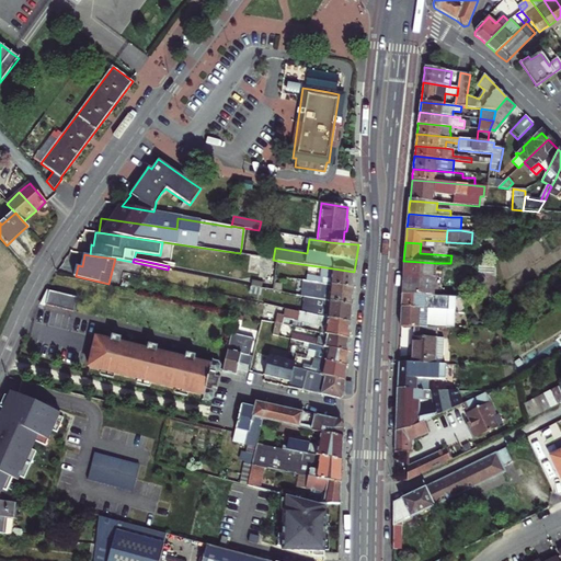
[(403,261),(402,295),(441,297),(441,271),(435,271),(435,263),(403,261)]
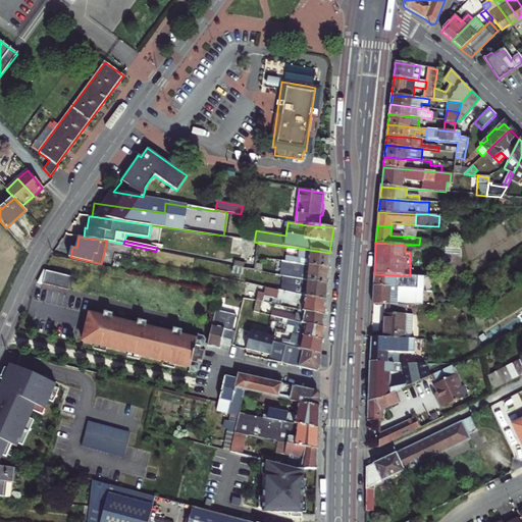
[(447,247),(446,257),(461,258),(460,247),(447,247)]
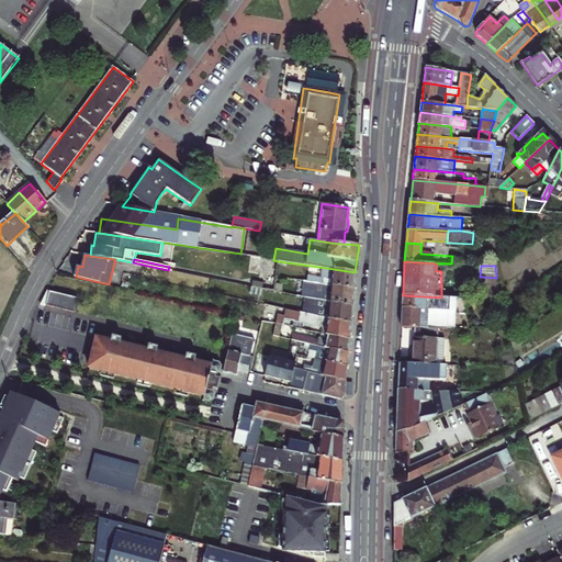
[(321,284),(353,290),(355,281),(355,272),(326,268),(325,280),(307,277),(307,282),(321,284)]
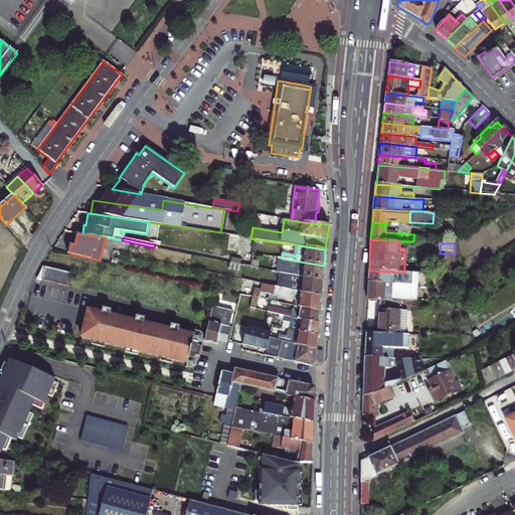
[(455,254),(440,253),(439,275),(460,276),(456,258),(455,254)]
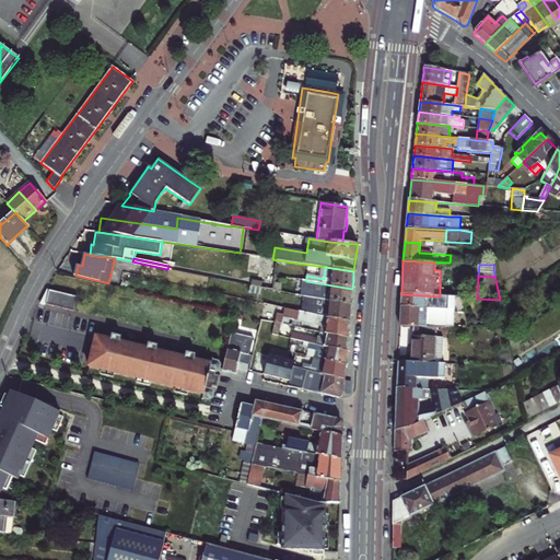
[(328,301),(351,305),(352,289),(319,283),(306,281),(303,280),(302,289),(302,296),(304,298),(328,301)]
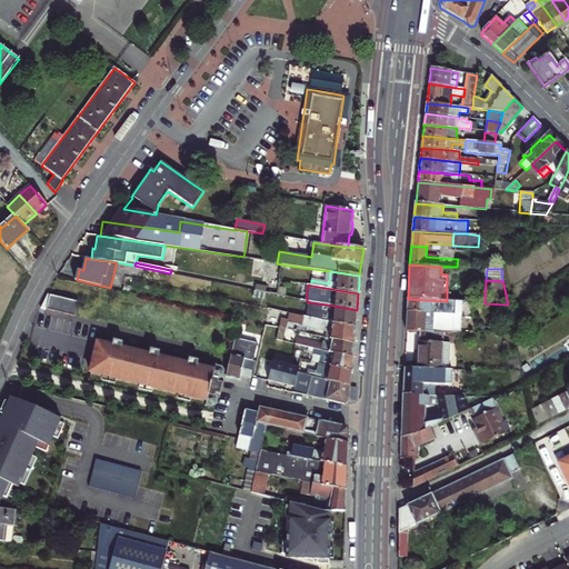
[(79,318),(82,302),(49,295),(46,310),(79,318)]
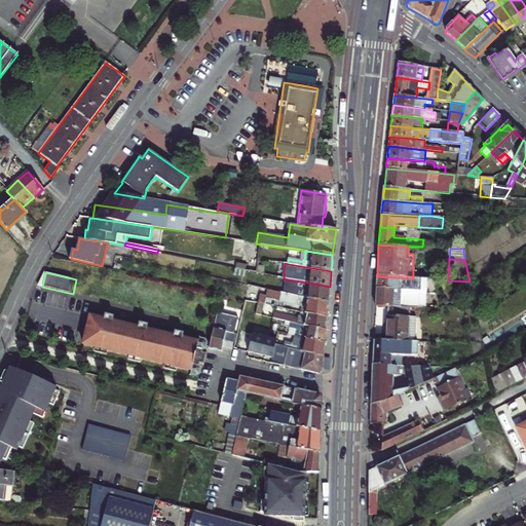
[(413,278),(377,276),(376,283),(376,289),(426,291),(427,278),(413,278)]
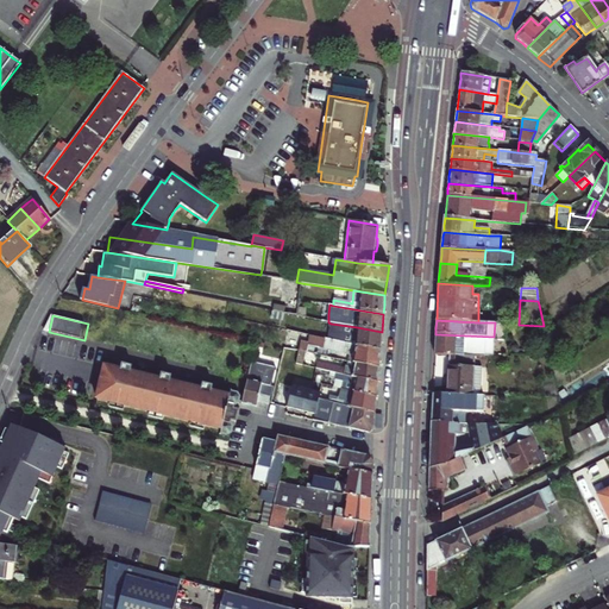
[(494,337),(435,334),(434,355),(450,355),(475,356),(493,357),(494,340),(501,340),(503,341),(506,324),(495,322),(494,337)]
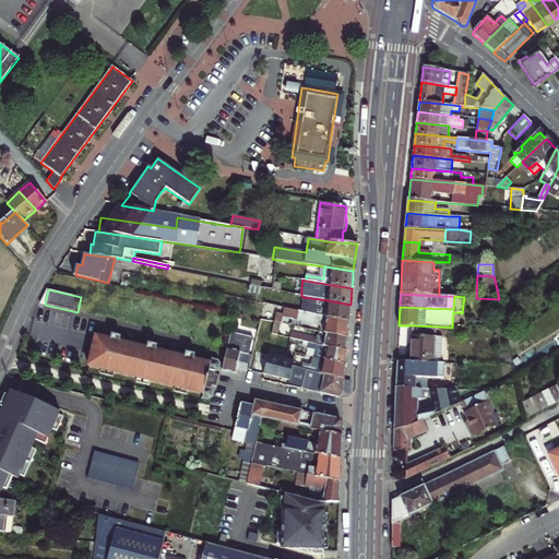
[(349,312),(351,305),(328,300),(304,297),(302,301),(320,305),(319,316),(348,322),(349,317),(349,312)]
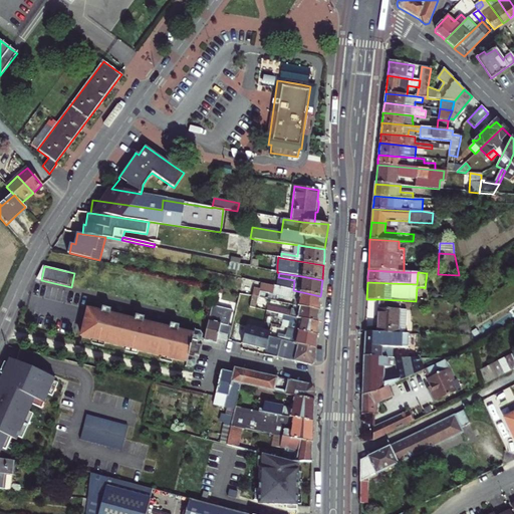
[(320,296),(293,290),(261,283),(259,292),(258,298),(276,302),(277,296),(294,300),(293,305),(300,307),(319,311),(320,303),(320,296)]
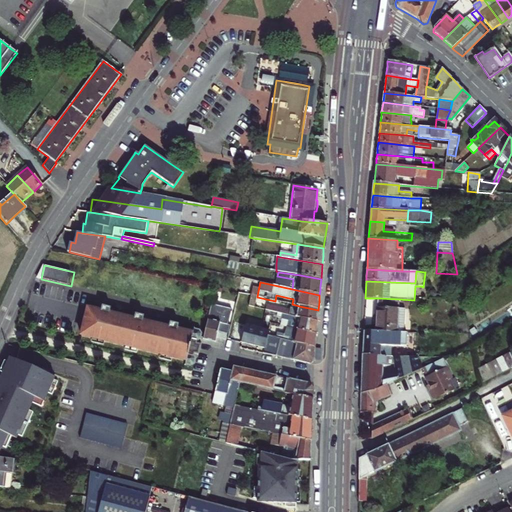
[(399,299),(378,298),(378,308),(376,308),(376,320),(376,332),(406,332),(406,322),(405,322),(405,309),(399,309),(399,299)]
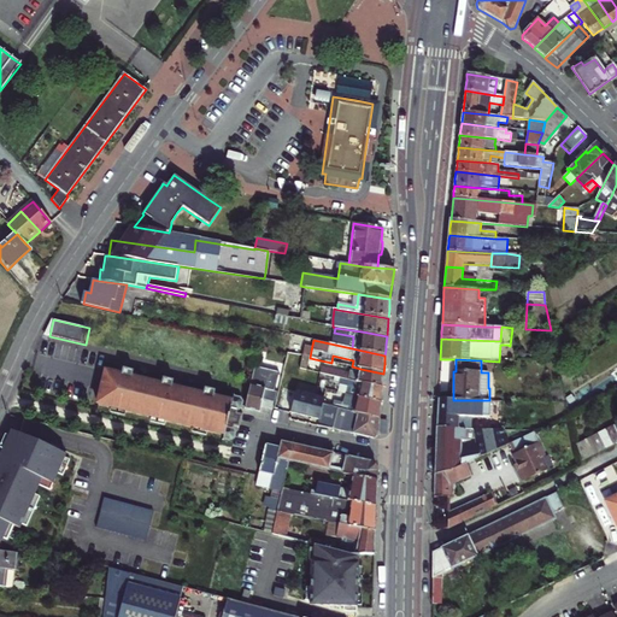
[(254,366),(245,409),(259,412),(263,399),(269,401),(275,403),(277,393),(275,392),(280,372),(254,366)]
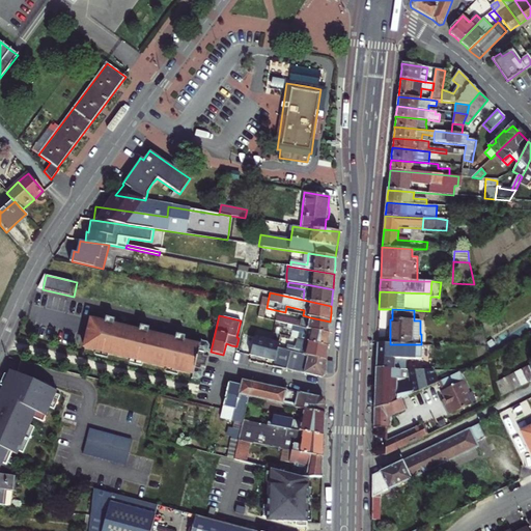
[(330,322),(310,317),(310,322),(303,319),(301,319),(301,322),(277,316),(275,322),(294,326),(305,328),(329,334),(329,328),(330,322)]
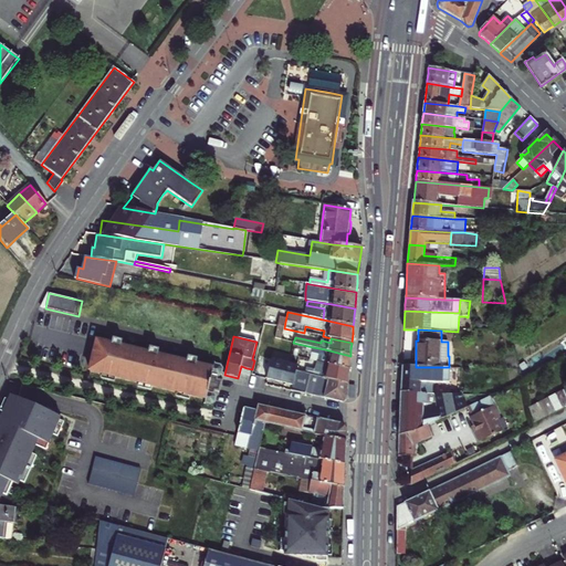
[(223,369),(220,365),(212,364),(212,367),(195,363),(195,362),(190,360),(190,362),(169,357),(169,358),(156,355),(157,353),(153,352),(152,355),(119,346),(119,344),(116,343),(115,346),(96,341),(88,371),(203,399),(202,404),(211,406),(215,404),(216,397),(213,394),(215,391),(219,392),(222,380),(217,379),(218,378),(221,376),(223,369)]
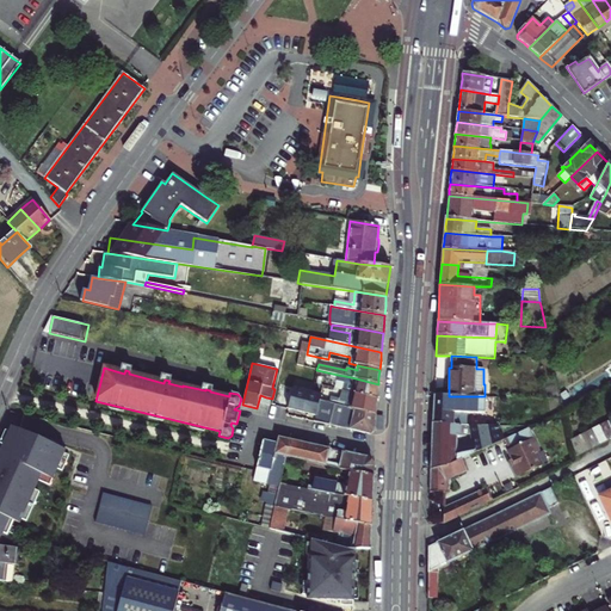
[(351,377),(338,375),(337,381),(344,382),(343,392),(377,400),(377,393),(378,384),(351,377)]
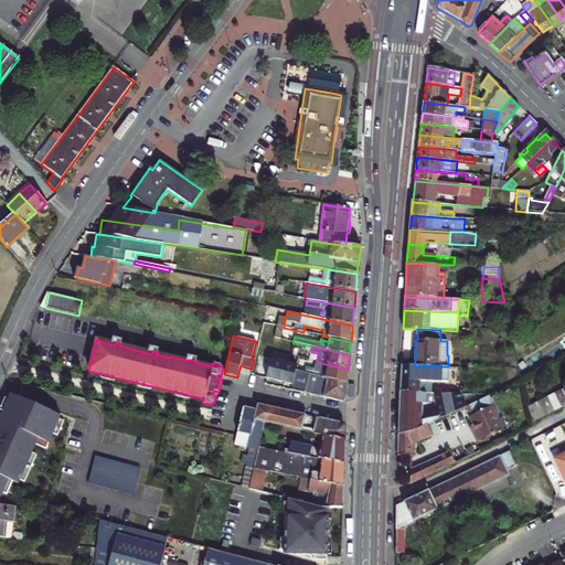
[(291,391),(305,393),(310,374),(348,383),(349,370),(317,362),(315,369),(307,368),(306,373),(296,371),(291,391)]
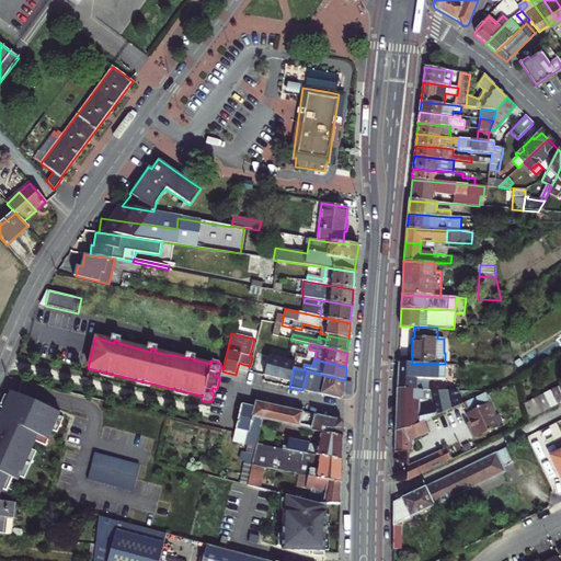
[(445,364),(412,364),(398,363),(398,376),(397,389),(423,390),(424,390),(424,379),(444,379),(445,364)]
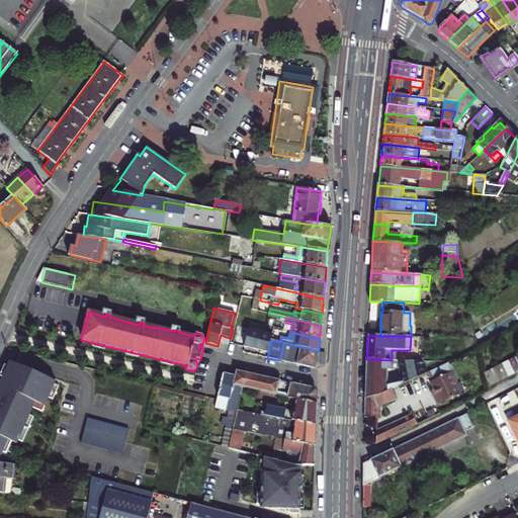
[(284,343),(279,360),(287,362),(314,368),(318,366),(319,358),(319,351),(284,343)]
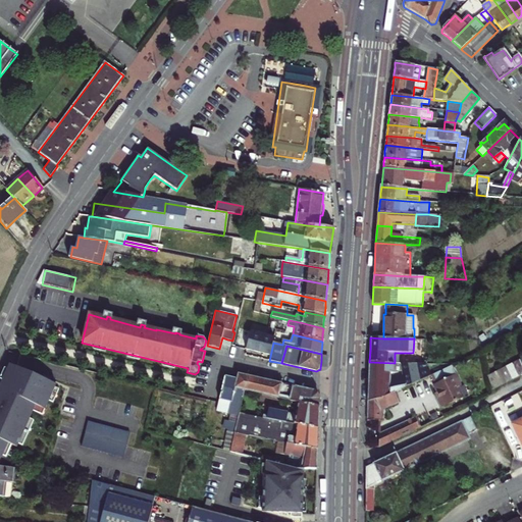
[(492,389),(521,374),(521,368),(518,361),(486,377),(492,389)]
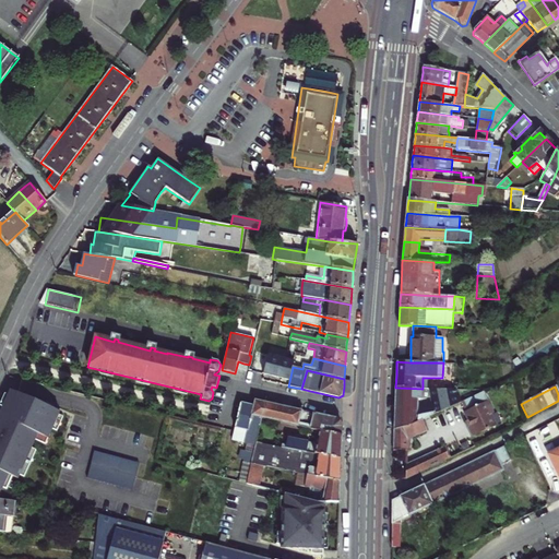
[(421,389),(395,388),(394,393),(394,407),(393,421),(393,430),(407,428),(417,423),(418,402),(419,400),(421,400),(421,389)]
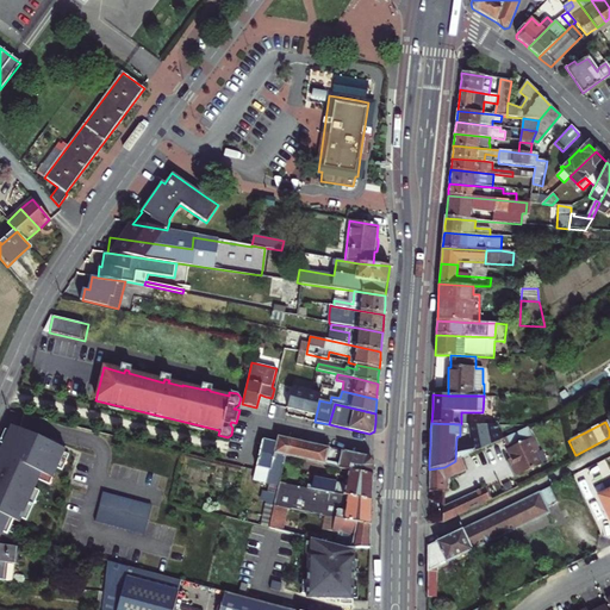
[(484,425),(470,424),(471,436),(474,453),(503,440),(500,425),(484,425)]
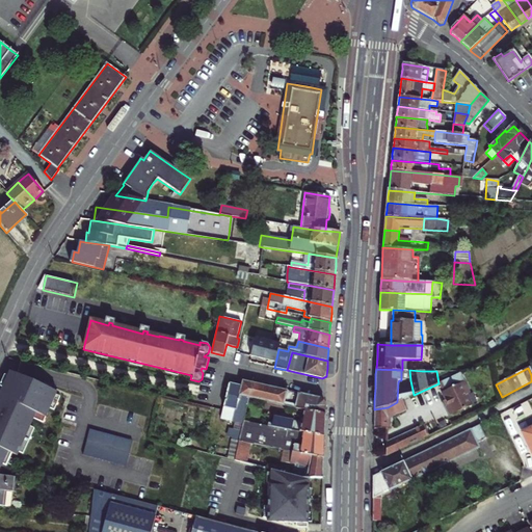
[(0,466),(6,468),(12,455),(17,456),(36,414),(47,418),(57,392),(11,372),(0,396),(0,466)]
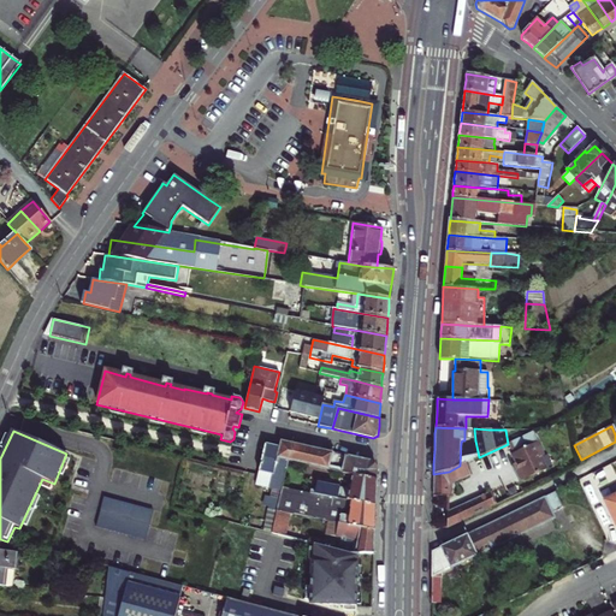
[(511,455),(513,455),(538,444),(533,433),(509,444),(514,454),(511,455)]
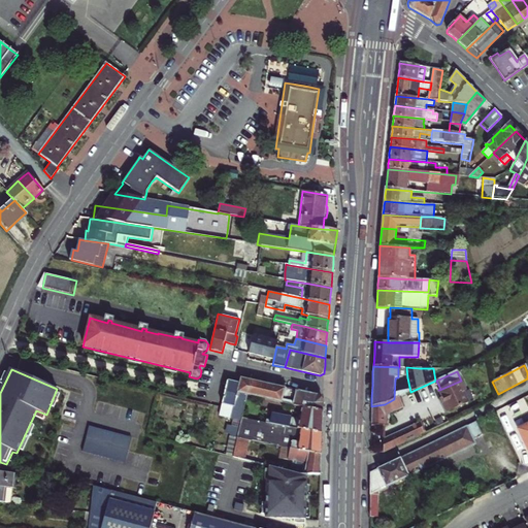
[(407,377),(395,380),(394,399),(399,397),(410,392),(407,377)]
